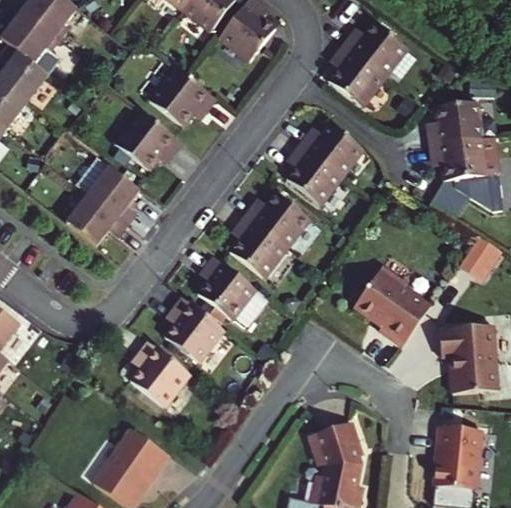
[(76,6),(68,0),(29,0),(23,9),(62,39),(73,24),(67,20),(78,7),(76,6)]
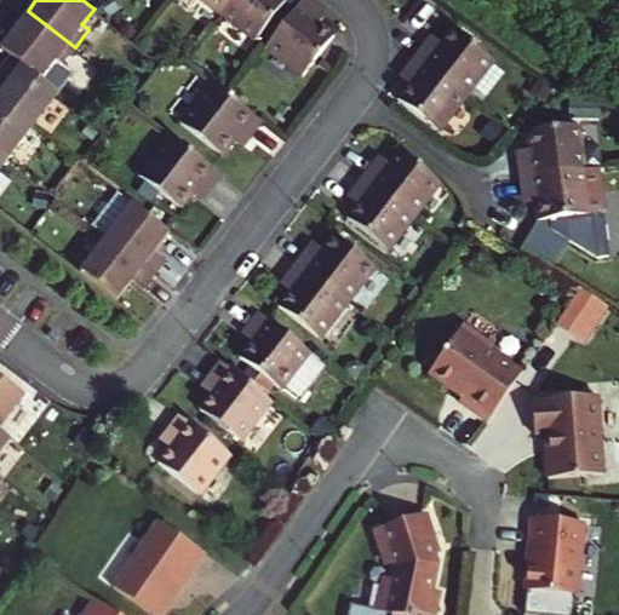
[(210,0),(224,11),(231,0),(210,0)]
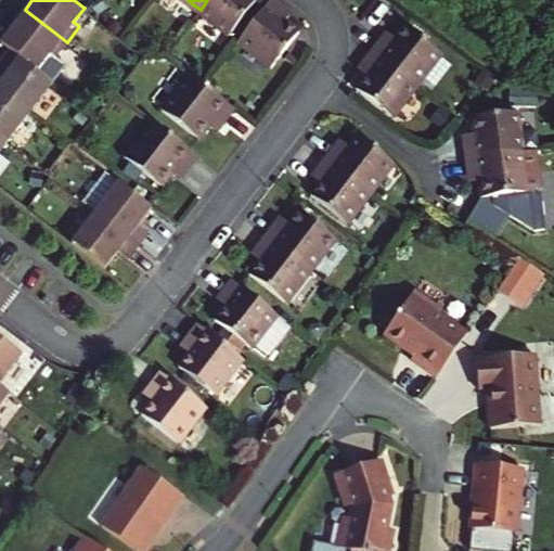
[(207,0),(201,10),(231,33),(256,0),(207,0)]
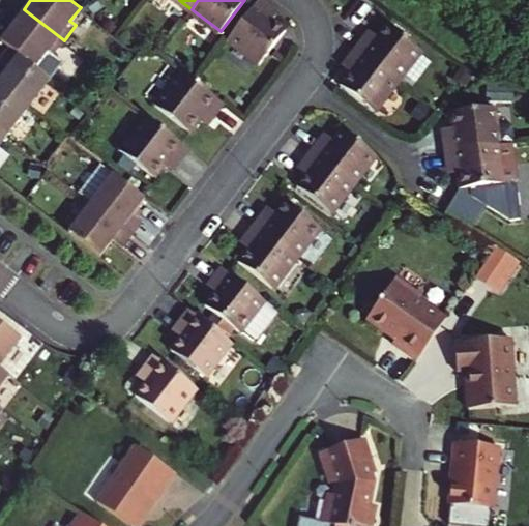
[(257,0),(229,37),(262,63),(288,28),(275,19),(280,13),(274,9),(275,6),(267,0),(257,0)]
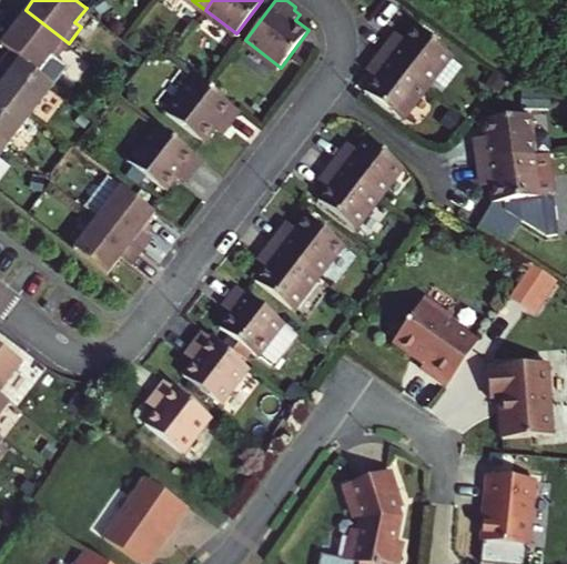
[(26,10),(1,41),(11,48),(38,69),(50,52),(57,58),(69,43),(26,10)]
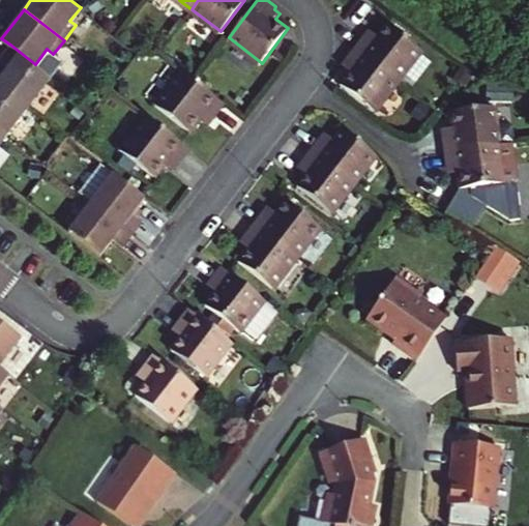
[(370,35),(366,33),(357,46),(401,80),(424,50),(388,21),(378,35),(374,31),(370,35)]
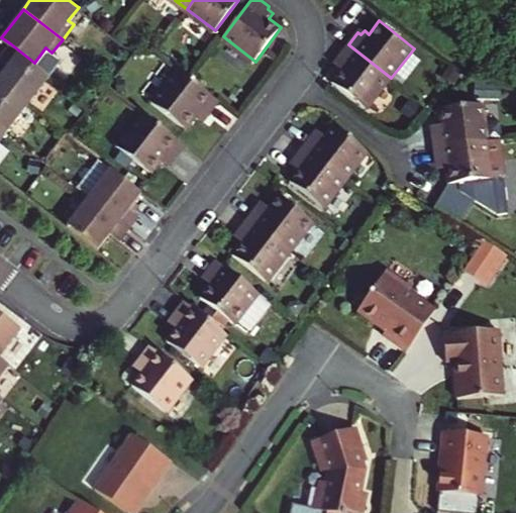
[(10,43),(1,56),(10,63),(0,75),(0,81),(28,103),(50,75),(34,63),(10,43)]
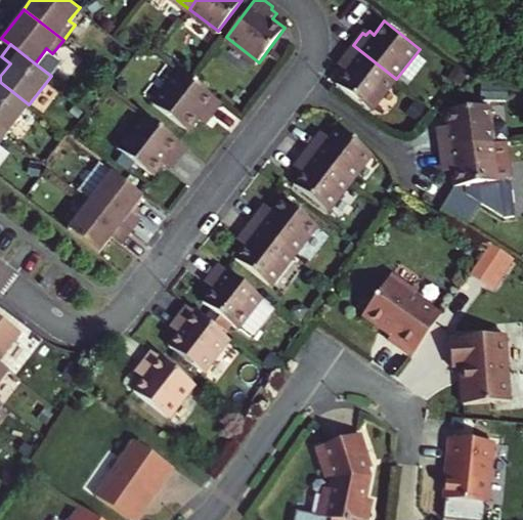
[(342,66),(347,70),(336,83),(371,111),(396,79),(353,45),(343,58),(346,60),(342,66)]
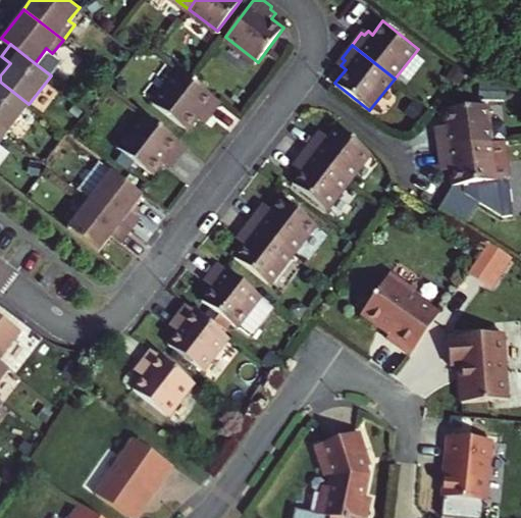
[(194,78),(178,66),(152,100),(187,126),(195,115),(201,119),(207,110),(212,114),(222,100),(194,78)]
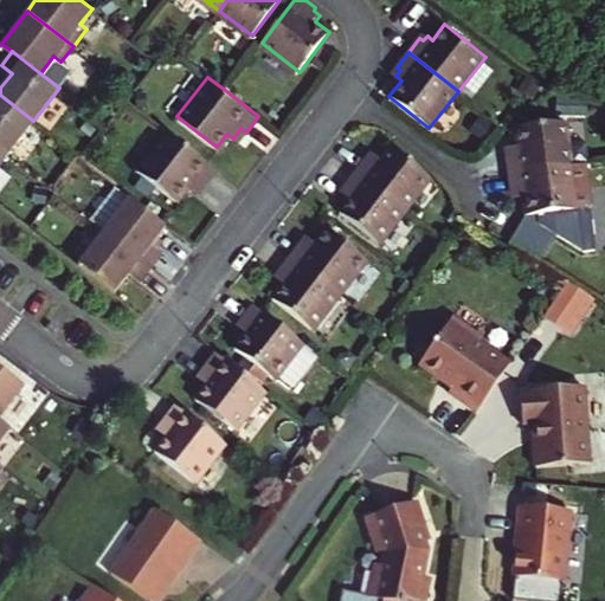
[(0,147),(7,153),(33,121),(0,95),(0,147)]
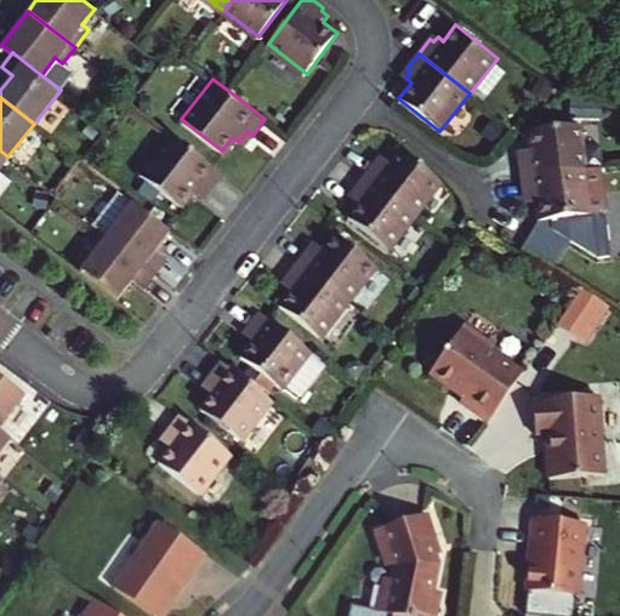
[(532,174),(597,165),(591,123),(538,130),(540,147),(534,147),(534,155),(529,157),(532,174)]
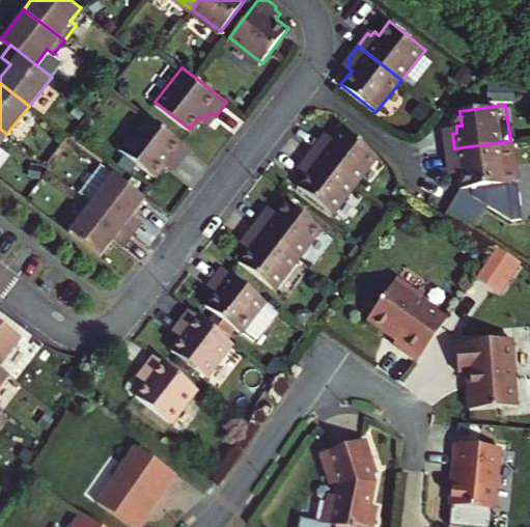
[(145,113),(119,147),(155,174),(164,162),(168,166),(174,157),(179,161),(190,147),(145,113)]
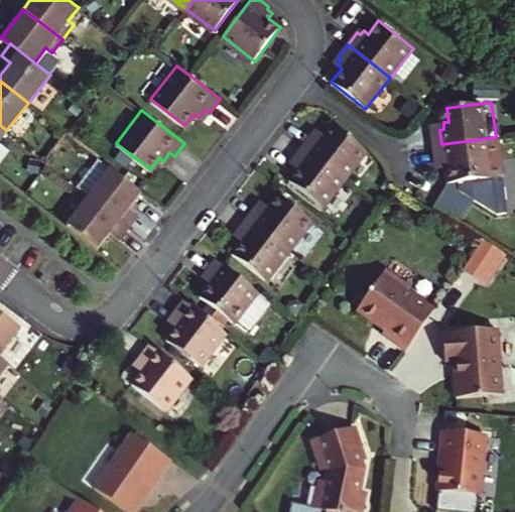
[(315,136),(312,133),(303,144),(347,177),(368,151),(332,122),(323,134),(319,131),(315,136)]
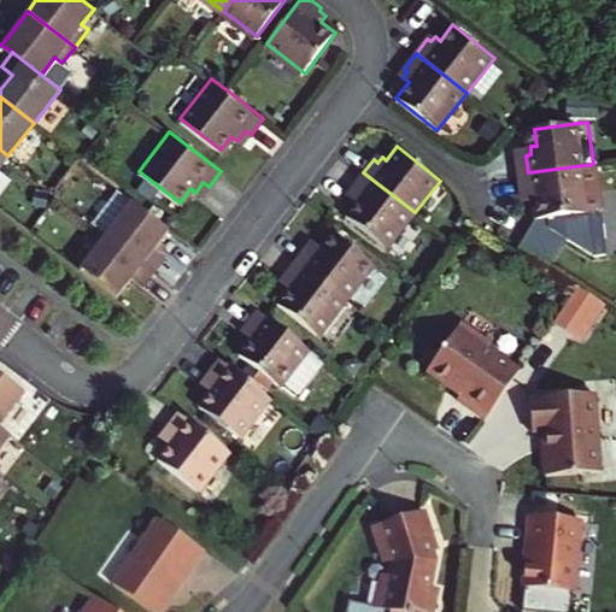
[(7,156),(0,165),(0,190),(21,165),(7,156)]
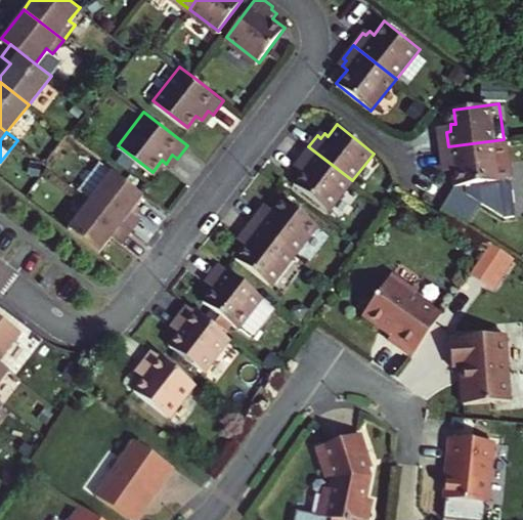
[(522,182),(521,173),(509,175),(504,139),(448,146),(450,162),(455,161),(455,167),(462,166),(464,180),(474,179),(475,187),(520,219),(522,216),(522,182)]
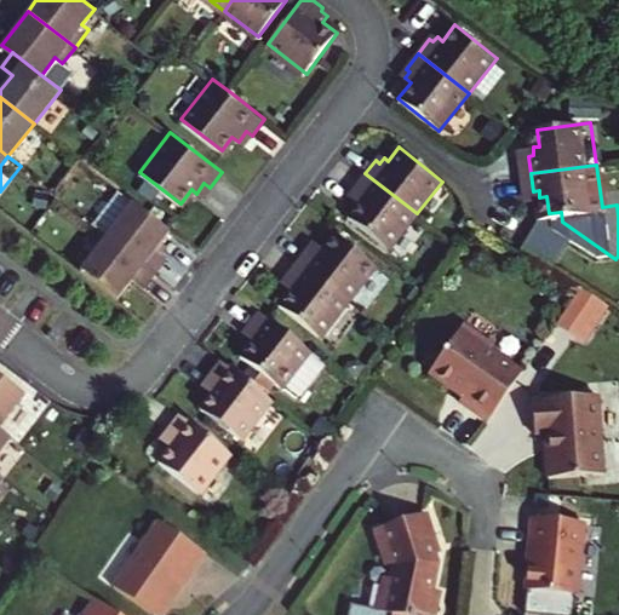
[(354,197),(359,201),(348,214),(391,248),(417,213),(365,173),(353,189),(357,193),(354,197)]
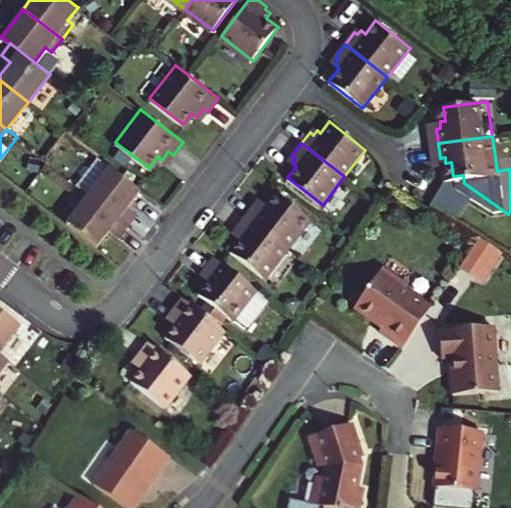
[(98,156),(77,184),(88,192),(129,224),(139,211),(129,202),(140,188),(98,156)]
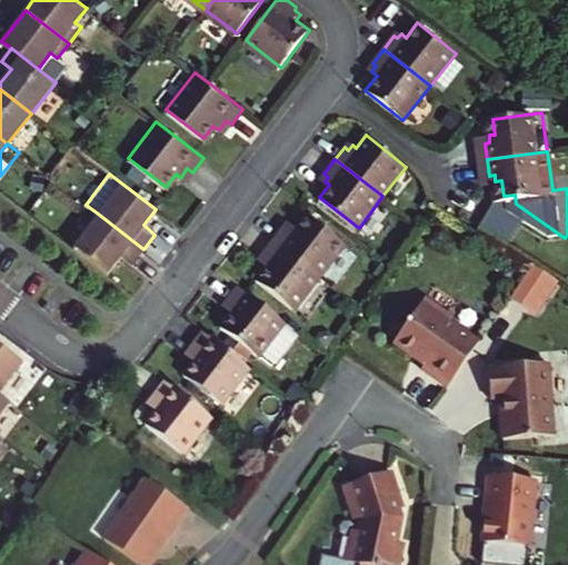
[(287,230),(280,226),(271,237),(320,276),(345,244),(306,212),(296,227),(291,225),(287,230)]
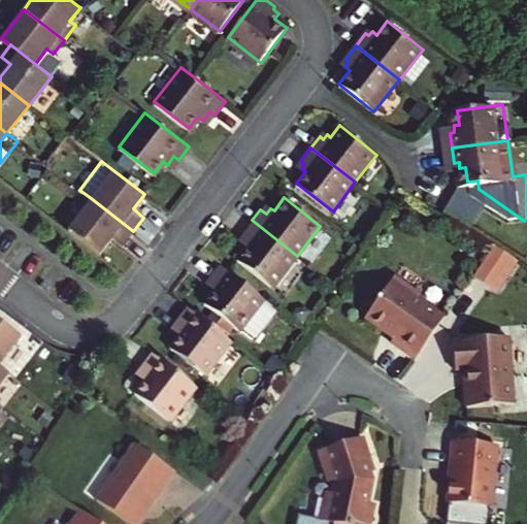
[(133,231),(91,198),(68,227),(99,251),(111,234),(123,243),(133,231)]
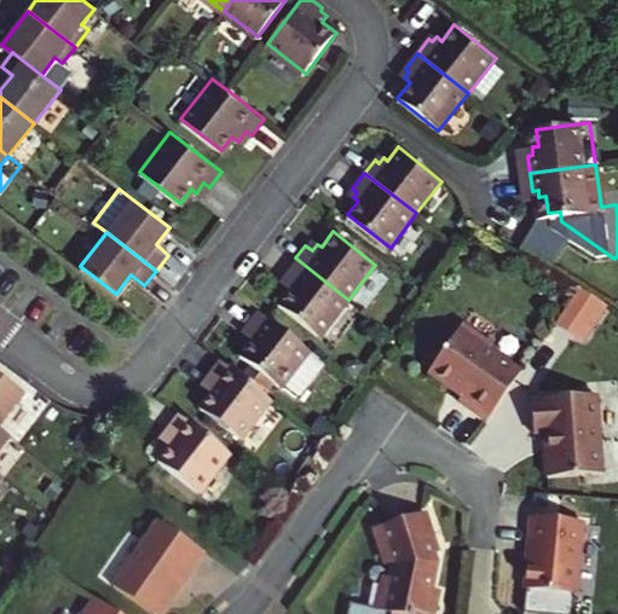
[(282,289),(287,293),(278,303),(321,336),(348,300),(295,258),(281,277),(287,282),(282,289)]
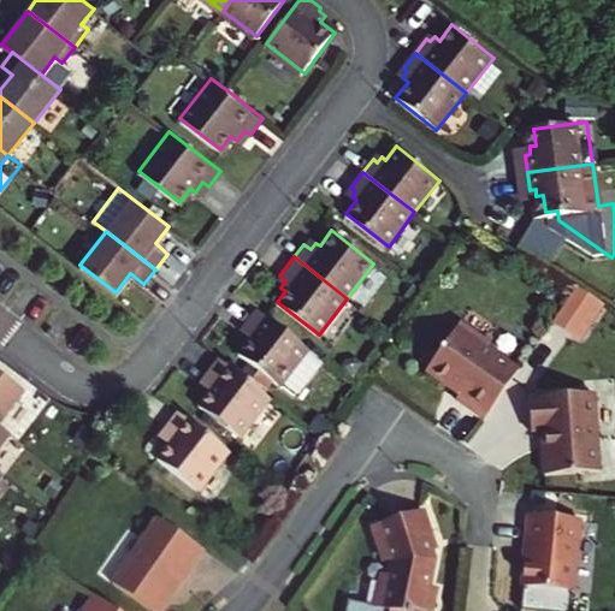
[(244,332),(249,336),(237,351),(279,385),(287,377),(301,387),(324,357),(309,346),(256,306),(244,320),(250,325),(244,332)]
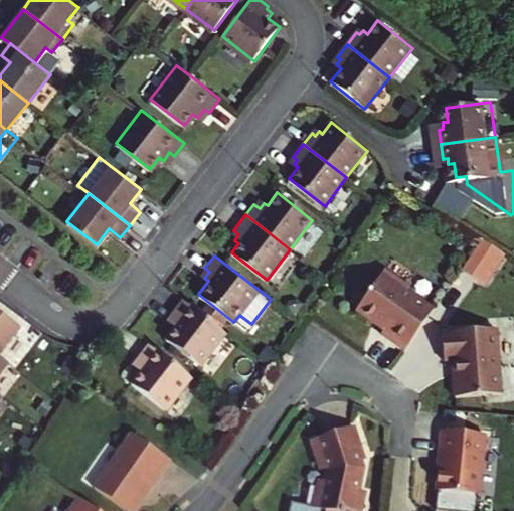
[(382,331),(406,347),(435,306),(407,287),(410,284),(385,267),(357,308),(385,327),(382,331)]
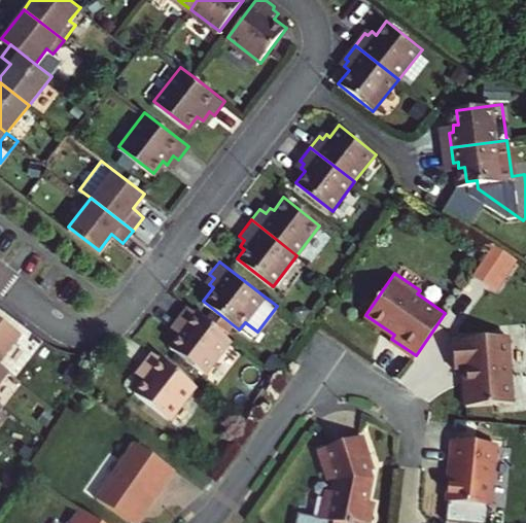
[(181,320),(174,330),(178,333),(169,345),(205,374),(233,339),(186,303),(176,316),(181,320)]
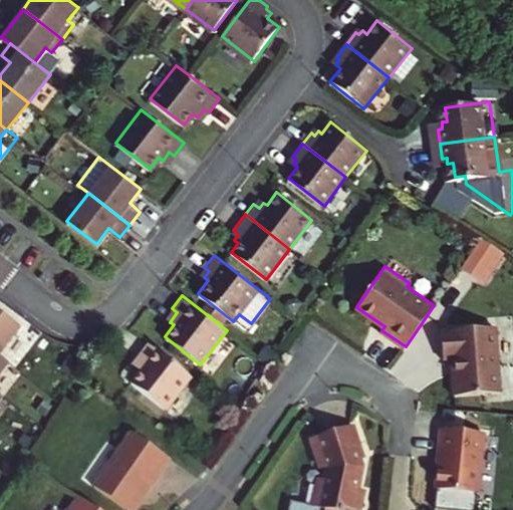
[(0,353),(3,356),(24,327),(0,307),(0,353)]
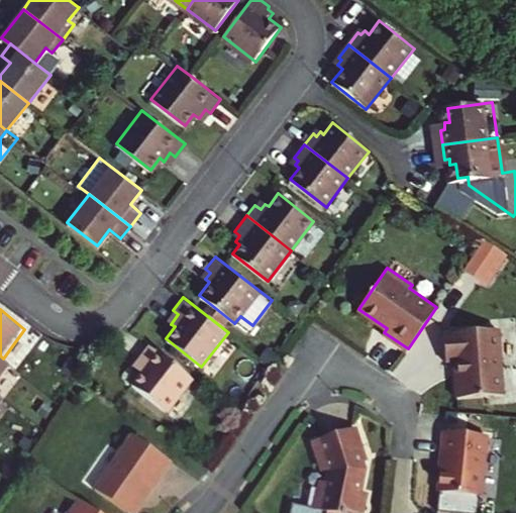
[(439,329),(442,358),(451,356),(451,361),(453,360),(455,369),(452,369),(455,394),(502,388),(494,323),(439,329)]
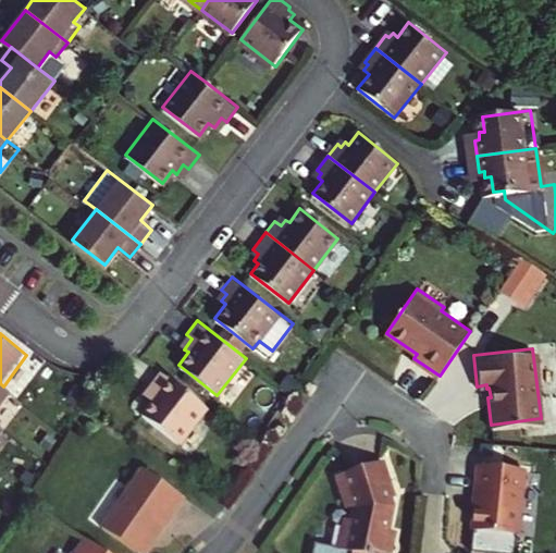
[(153,384),(146,395),(151,398),(140,413),(180,442),(208,405),(159,368),(149,381),(153,384)]
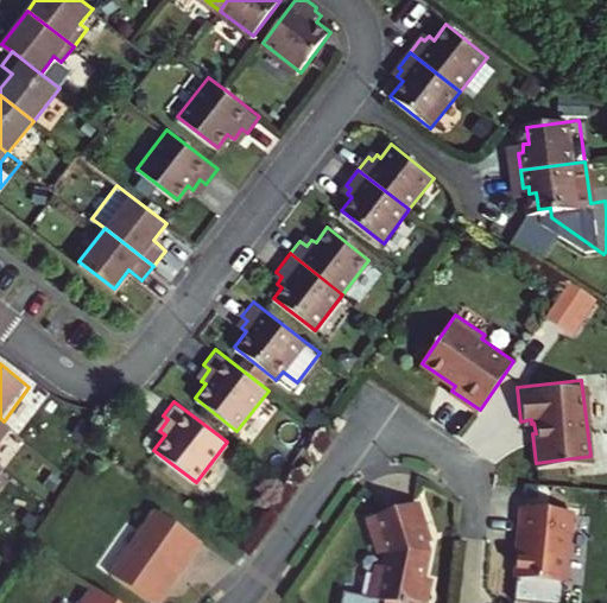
[(432,535),(419,496),(370,513),(378,540),(389,546),(389,548),(386,563),(377,569),(371,594),(386,596),(384,602),(406,602),(408,601),(416,602),(425,602),(432,575),(423,572),(425,563),(427,563),(431,546),(428,538),(432,535)]
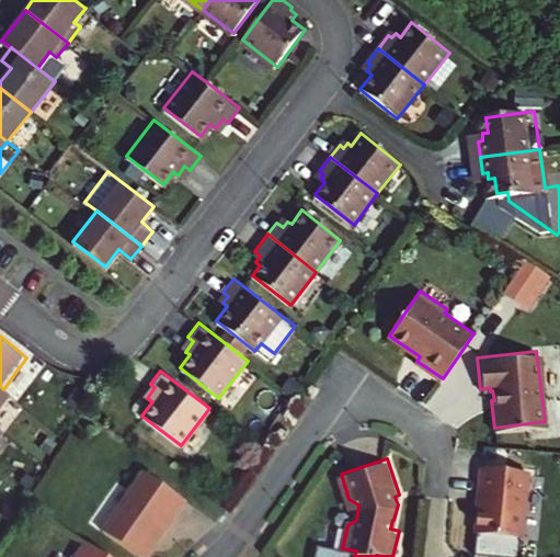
[(530,469),(482,465),(480,482),(481,484),(477,531),(524,535),(530,469)]
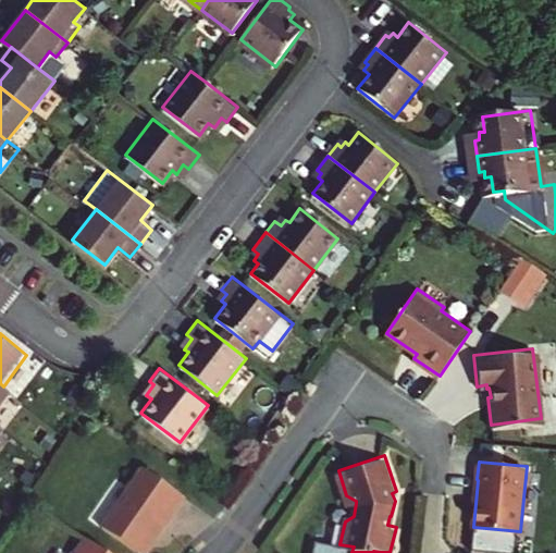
[(186,494),(144,465),(103,525),(140,550),(158,526),(162,528),(186,494)]
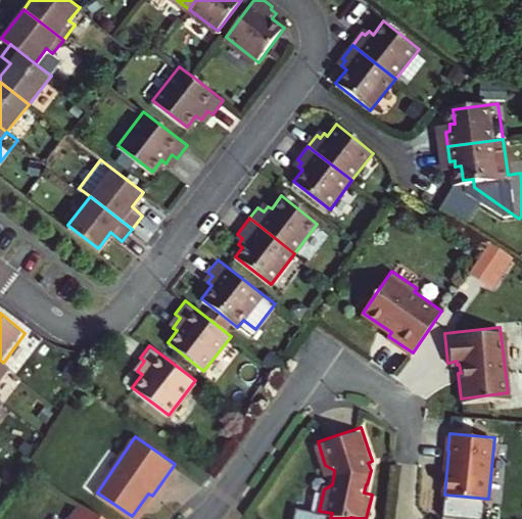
[(106,518),(81,502),(70,516),(75,518),(74,518),(59,518),(57,517),(55,518),(106,518)]
